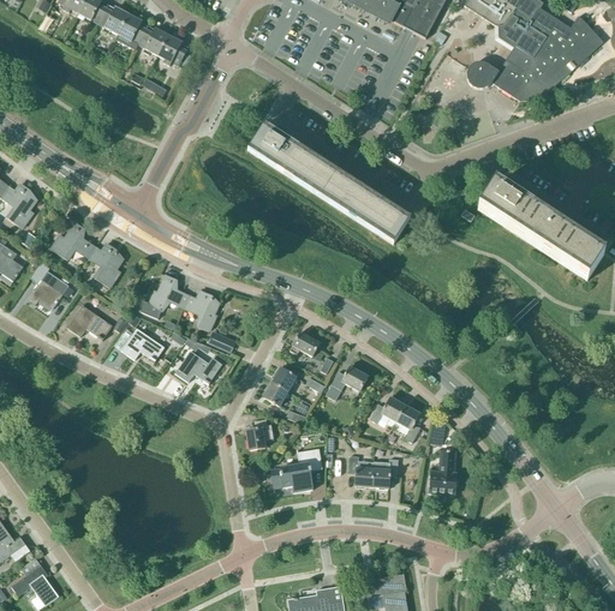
[(78,12),(84,0),(58,0),(58,1),(65,5),(63,9),(69,12),(71,9),(78,12)]
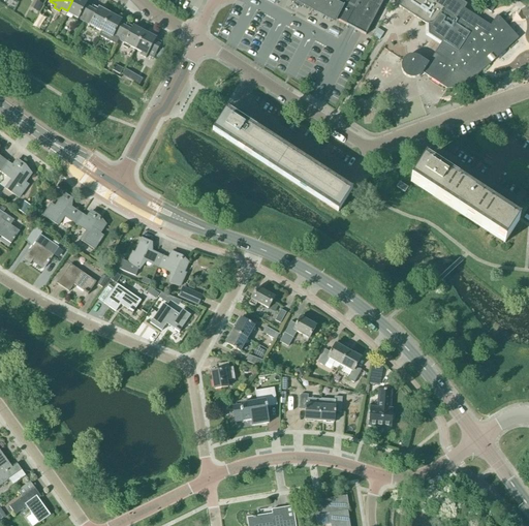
[(85,20),(91,6),(86,3),(87,0),(72,0),(67,10),(73,13),(71,17),(76,20),(79,17),(85,20)]
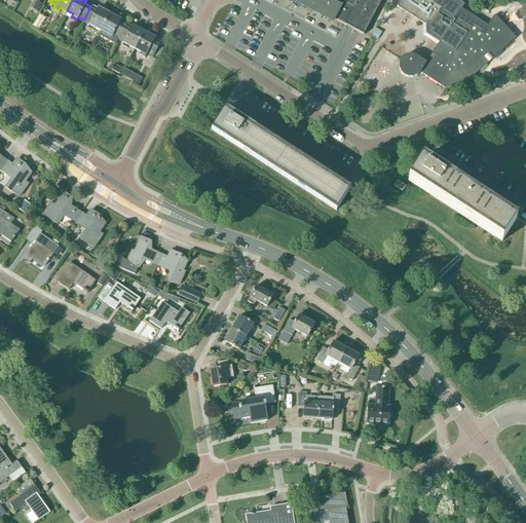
[(302,0),(363,32),(379,0),(302,0)]
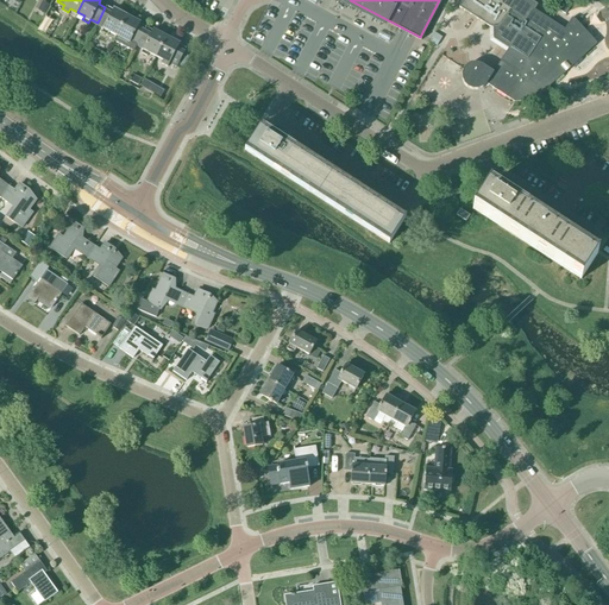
[(534,7),(538,2),(534,0),(462,0),(459,5),(489,24),(493,38),(507,48),(493,69),(482,62),(477,61),(472,61),(468,63),(464,67),(462,71),(462,76),(464,82),(468,86),(472,87),(478,87),(483,84),(487,81),(515,100),(534,98),(597,41),(576,18),(572,16),(564,26),(534,7)]
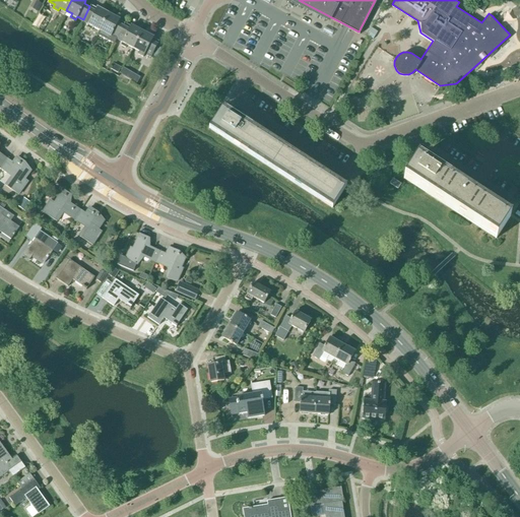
[(100,28),(109,11),(98,5),(95,9),(89,6),(83,19),(88,22),(86,25),(91,27),(93,25),(100,28)]
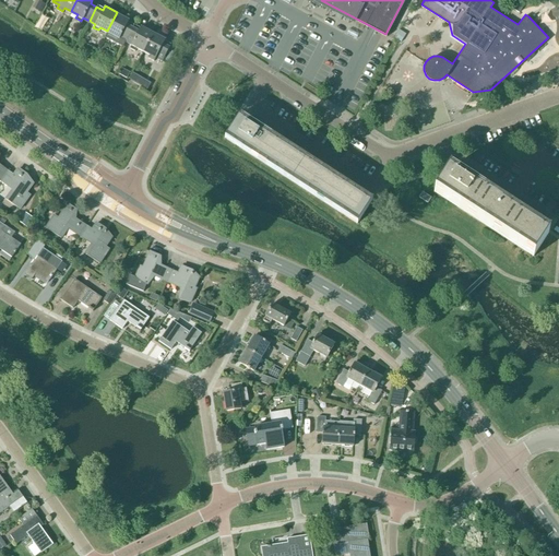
[(117,12),(107,31),(105,35),(122,45),(126,39),(132,25),(127,23),(129,19),(117,12)]
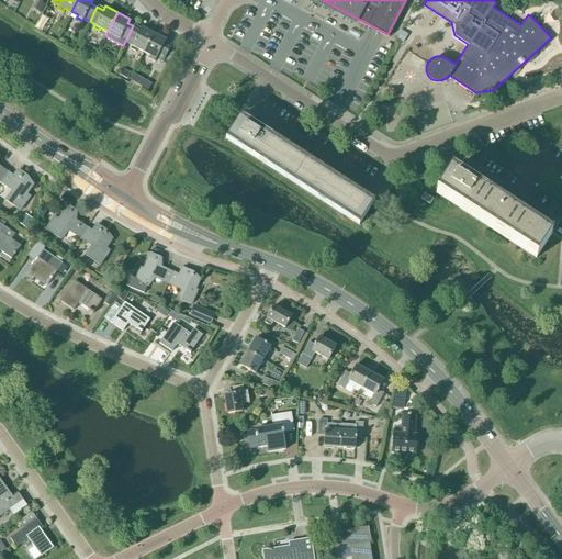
[(549,22),(546,25),(553,34),(557,30),(549,22)]
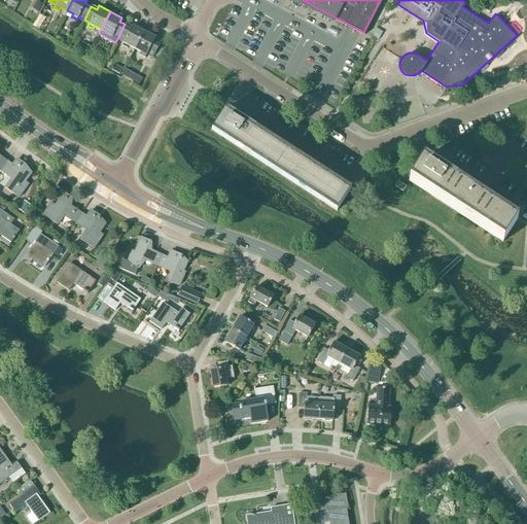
[(135,46),(144,29),(133,24),(131,27),(125,24),(118,37),(124,40),(123,43),(128,46),(129,43),(135,46)]
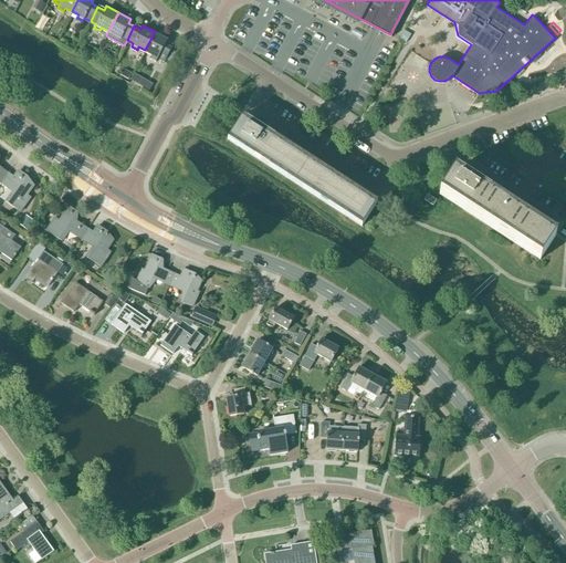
[(411,32),(404,28),(398,35),(406,40),(411,32)]
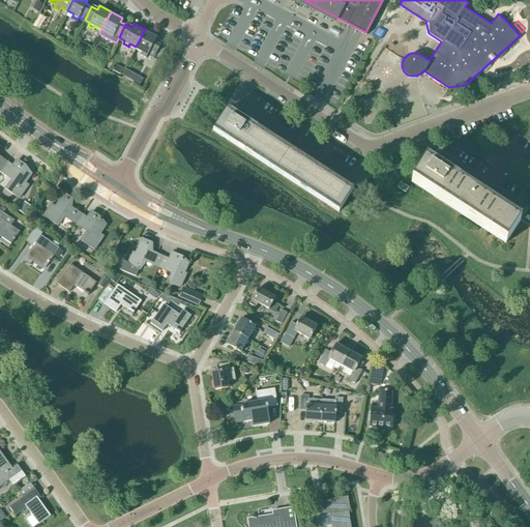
[(145,29),(136,47),(142,51),(141,53),(146,56),(147,53),(153,56),(160,42),(154,39),(156,35),(145,29)]
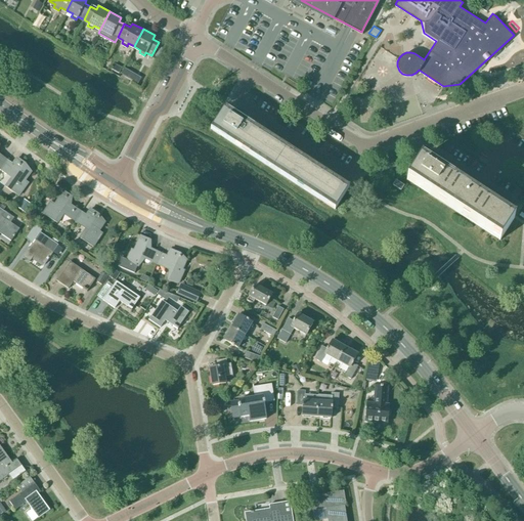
[(335,208),(349,185),(225,105),(211,128),(335,208)]
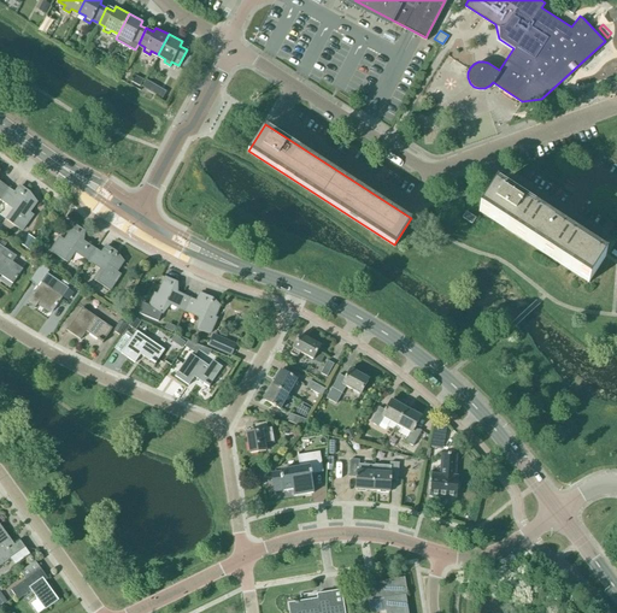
[(10,186),(1,198),(7,202),(10,199),(16,204),(6,217),(22,228),(33,212),(29,210),(36,200),(27,189),(28,188),(21,183),(16,190),(10,186)]
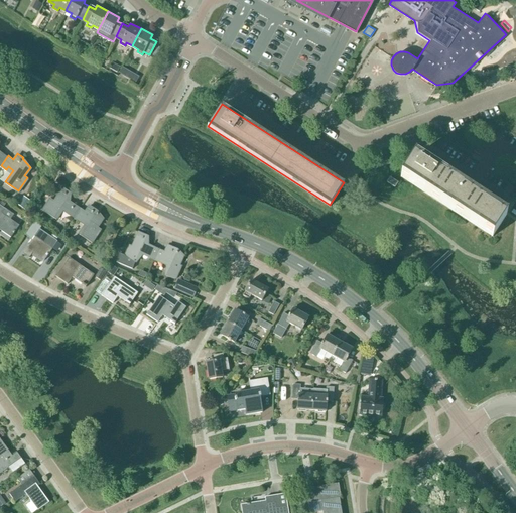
[(492,235),(506,213),(415,153),(400,175),(492,235)]
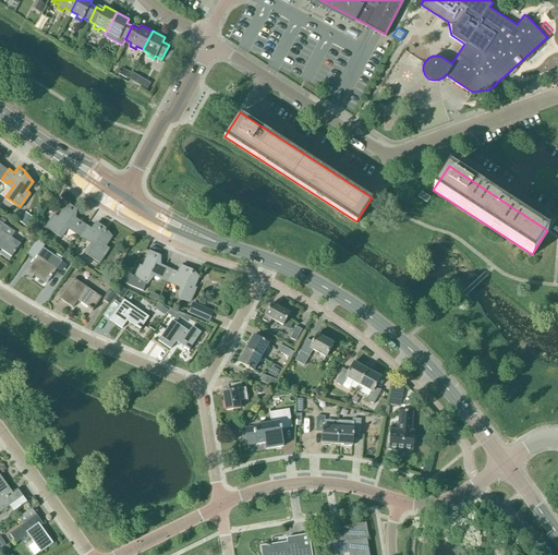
[(427,201),(431,195),(421,190),(417,195),(427,201)]
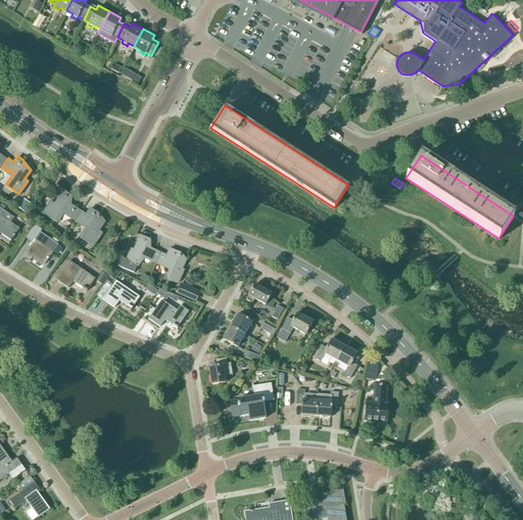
[(75,220),(81,208),(69,201),(72,194),(63,188),(54,201),(50,199),(43,210),(57,221),(64,209),(70,213),(68,216),(75,220)]
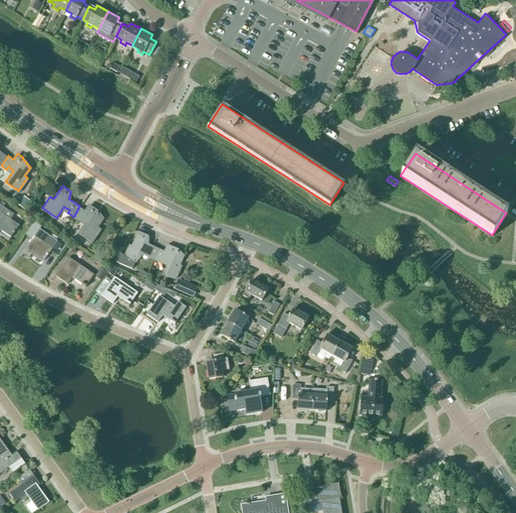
[(25,205),(30,198),(25,194),(19,201),(25,205)]
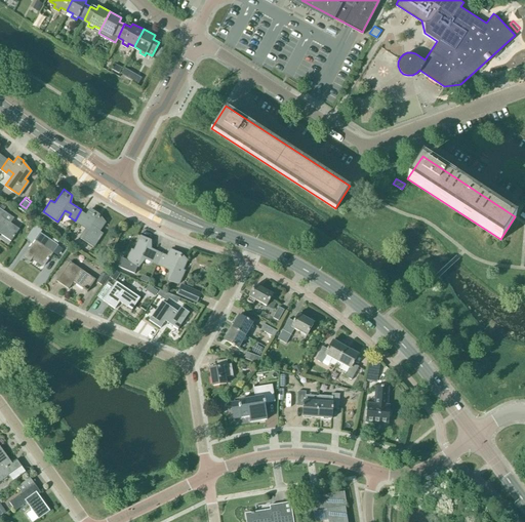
[(81,209),(75,221),(80,224),(82,222),(87,225),(80,236),(93,245),(103,232),(98,229),(105,221),(96,212),(96,210),(91,207),(86,213),(81,209)]
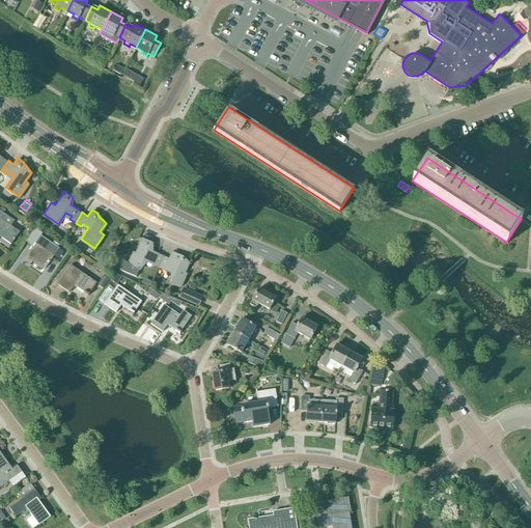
[(15,219),(5,213),(2,217),(1,217),(0,219),(0,234),(11,242),(20,229),(10,223),(15,219)]
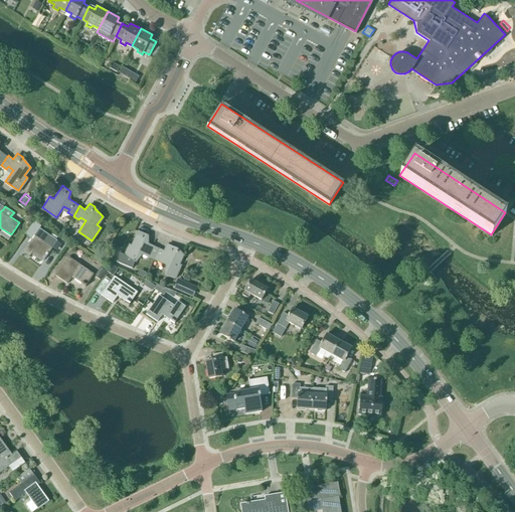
[(32,237),(23,250),(29,254),(32,249),(43,258),(52,245),(43,239),(46,235),(37,229),(40,224),(35,221),(26,233),(32,237)]
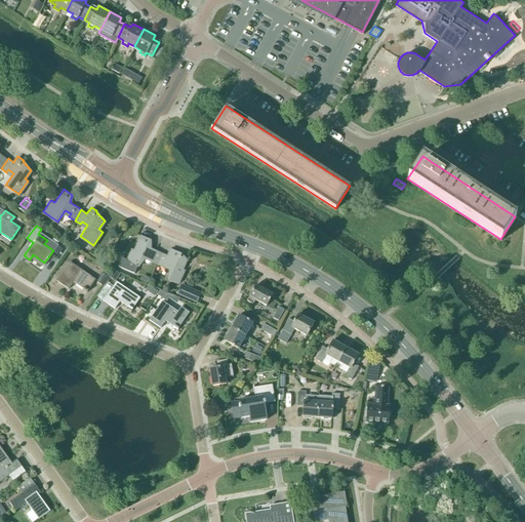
[(157,263),(162,251),(149,245),(150,238),(142,234),(134,248),(132,247),(127,258),(137,265),(144,257),(157,263)]
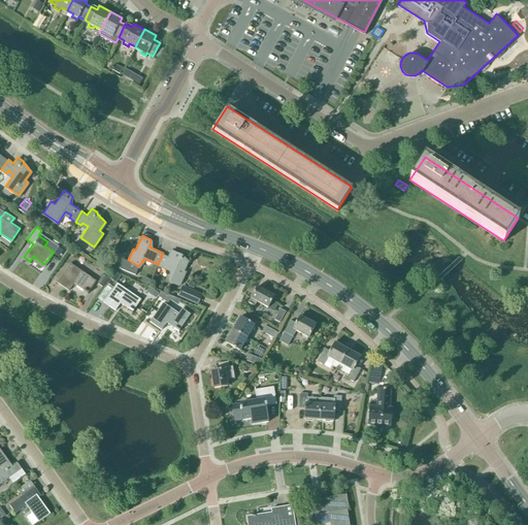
[(163,253),(158,264),(171,270),(169,281),(179,284),(185,270),(184,269),(188,260),(177,253),(178,252),(171,249),(168,256),(163,253)]
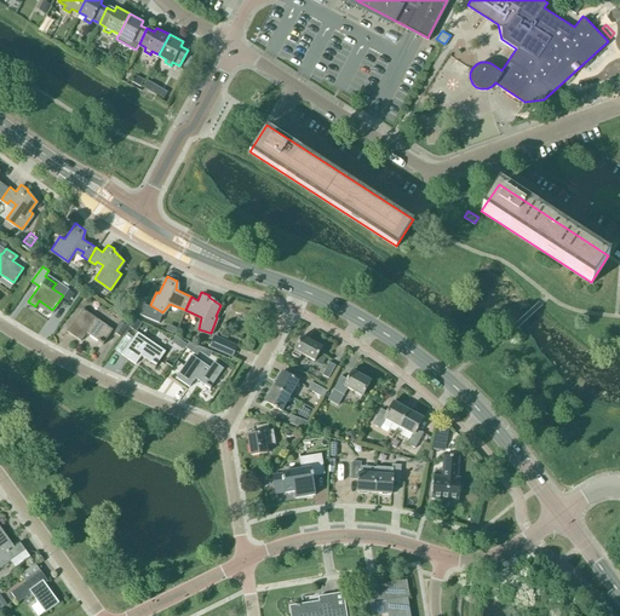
[(103,341),(113,327),(82,306),(67,329),(80,339),(86,330),(103,341)]
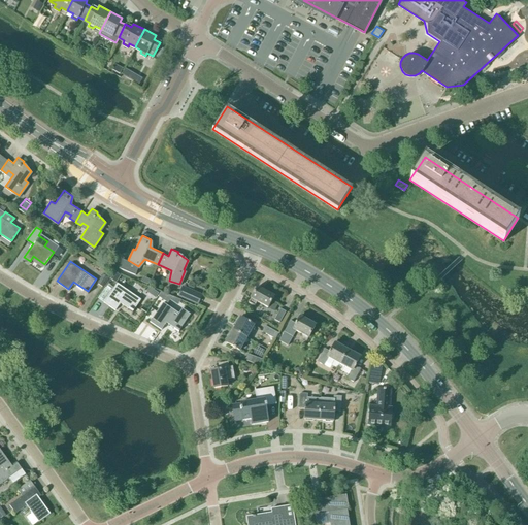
[(129,275),(132,269),(126,267),(124,273),(129,275)]
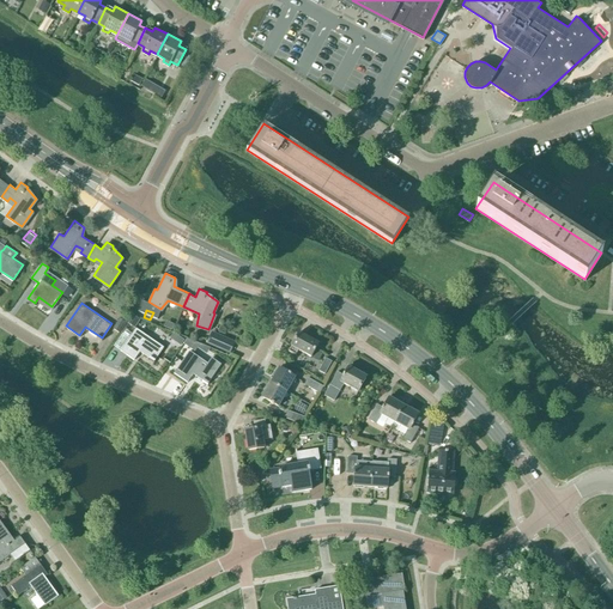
[(120,332),(126,322),(120,318),(113,328),(120,332)]
